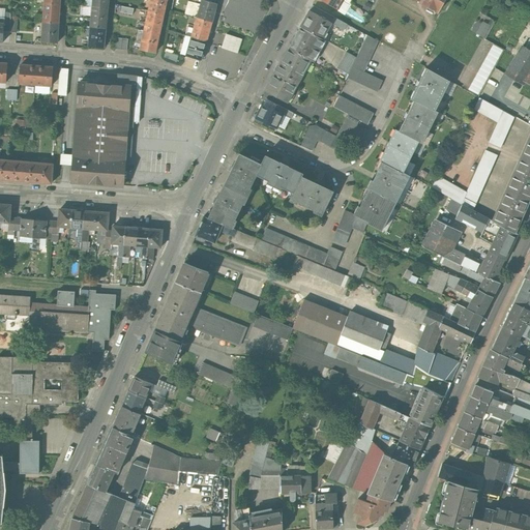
[(108,0),(92,0),(92,8),(108,9),(108,0)]
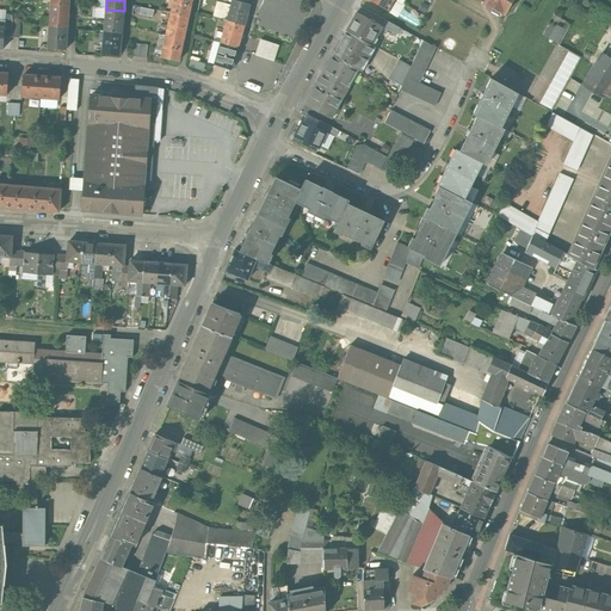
[(191,0),(172,0),(170,14),(187,18),(191,0)]
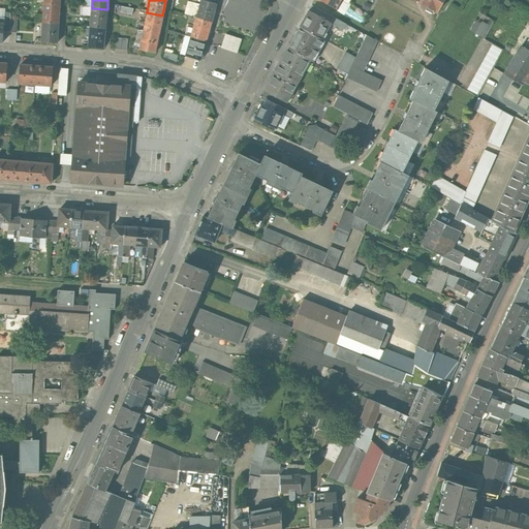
[(319,0),(337,10),(343,0),(319,0)]
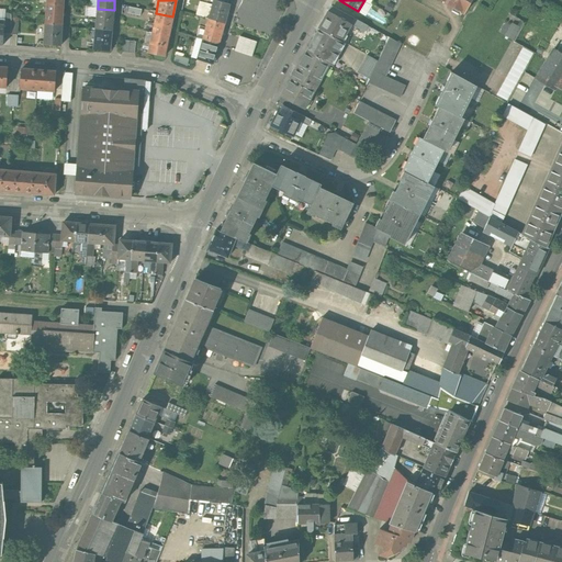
[(440,0),(448,4),(447,6),(452,9),(453,8),(463,13),(471,1),(471,0),(440,0)]
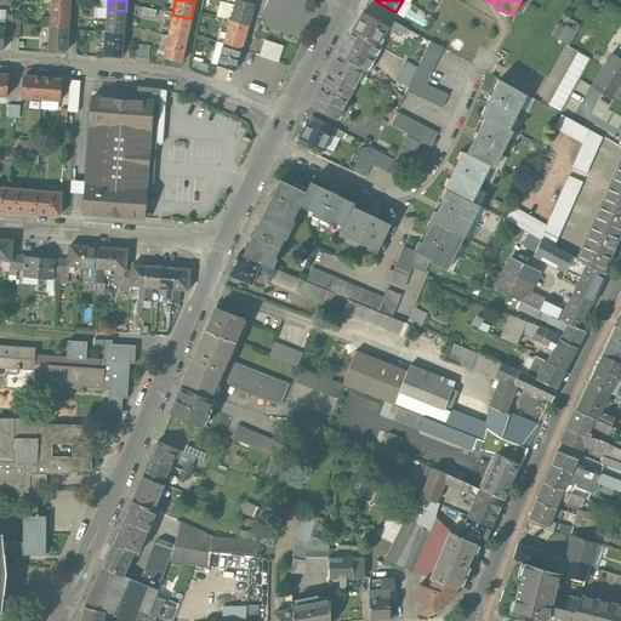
[(237,1),(235,1),(229,22),(248,28),(254,6),(251,5),(237,1)]
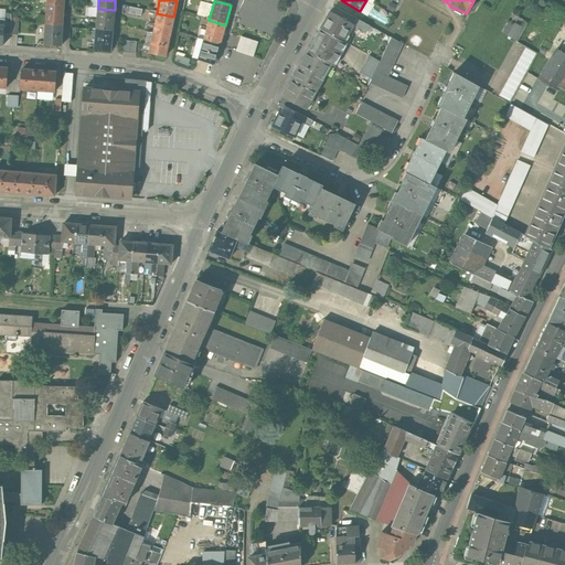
[(64,6),(46,4),(45,25),(62,27),(64,6)]
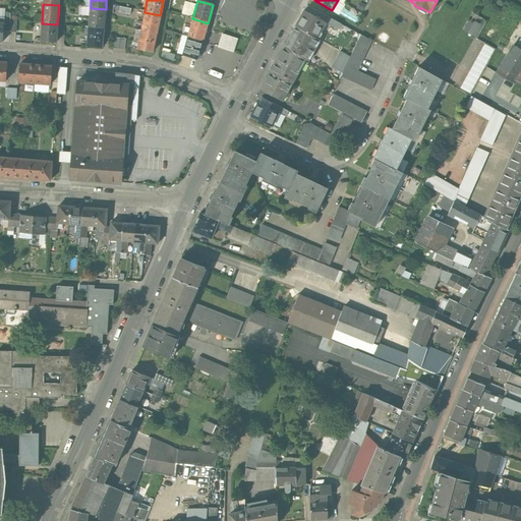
[(106,9),(91,8),(89,27),(104,29),(106,9)]
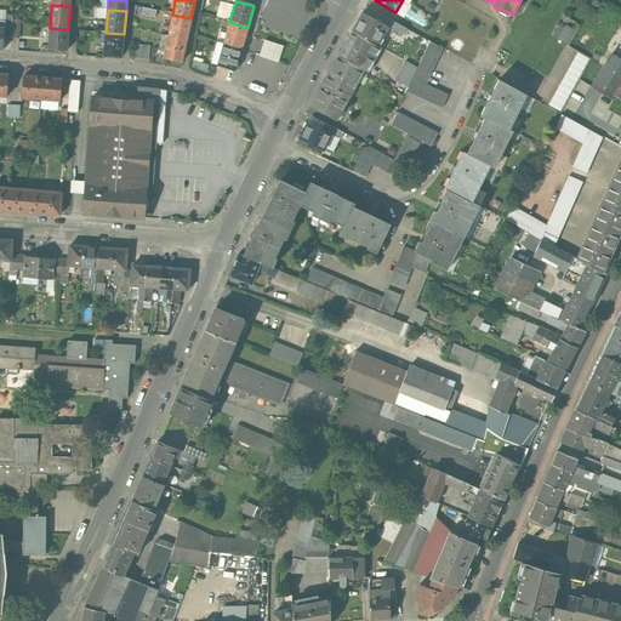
[(387,27),(363,13),(352,32),(377,46),(387,27)]
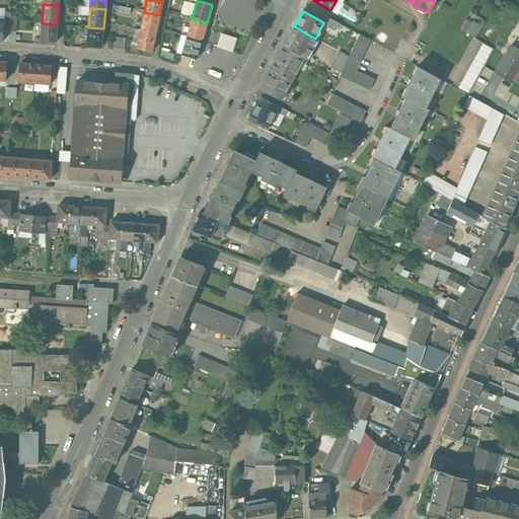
[(159,15),(144,12),(140,31),(155,34),(159,15)]
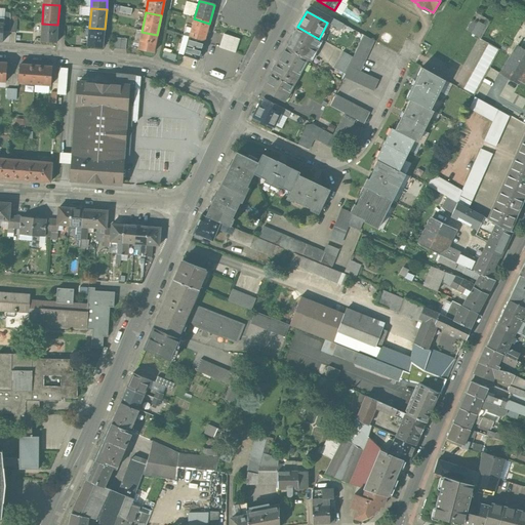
[(209,24),(194,18),(189,38),(203,42),(209,24)]
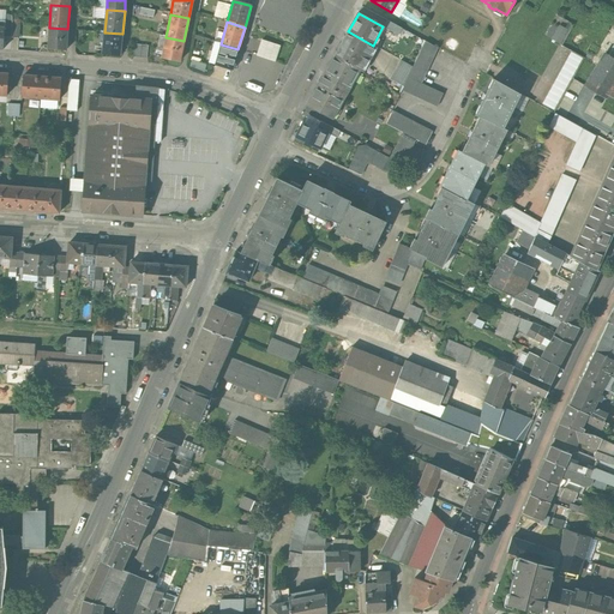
[(402,29),(390,22),(386,29),(398,36),(402,29)]
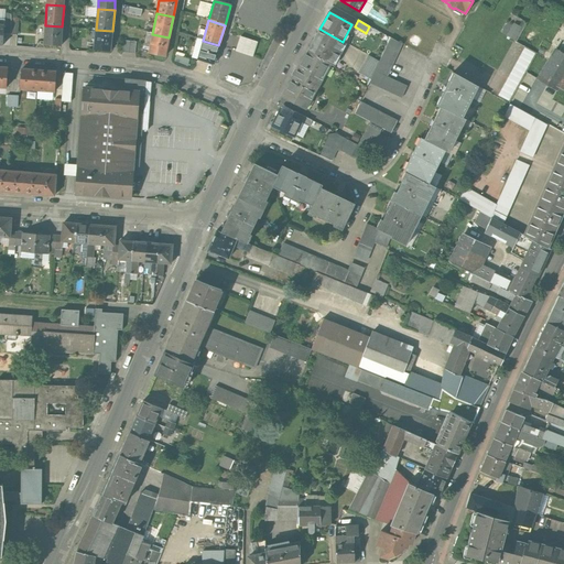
[(519,40),(524,25),(514,22),(509,36),(519,40)]
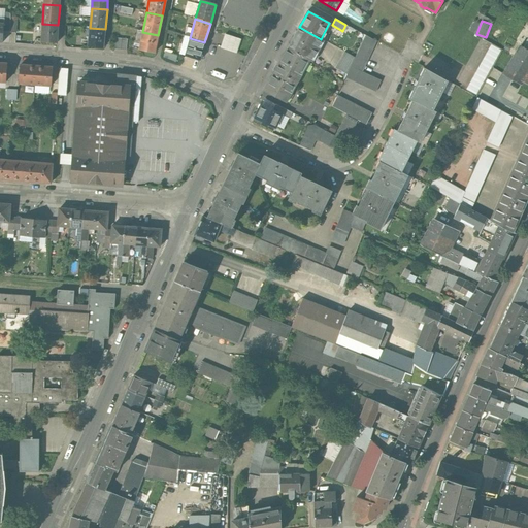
[(58,25),(42,24),(41,42),(57,43),(58,25)]
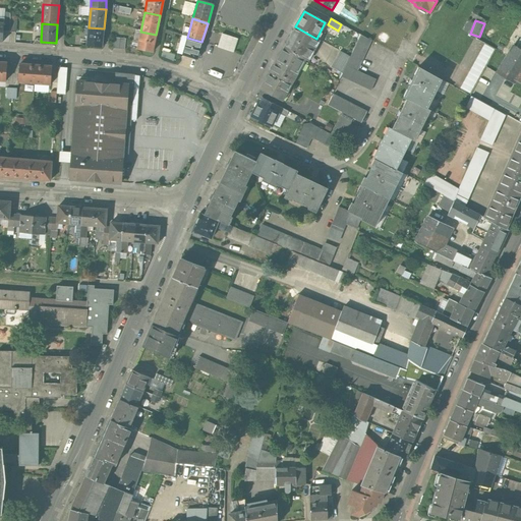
[(316,39),(295,26),(283,48),(284,49),(302,59),(306,61),(319,40),(316,39)]
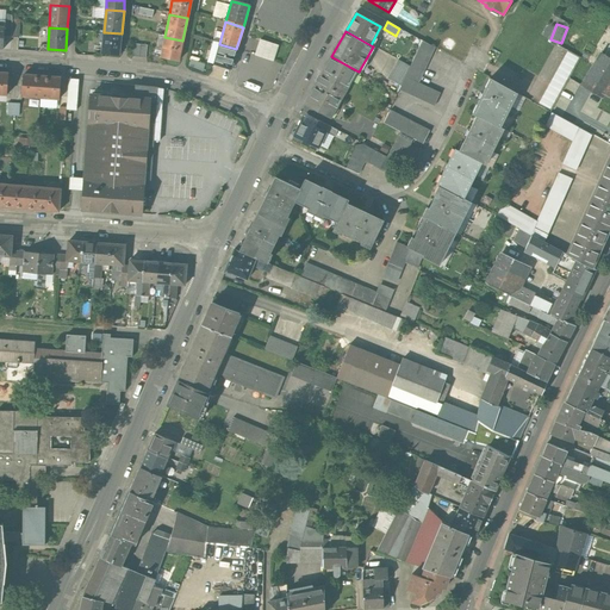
[(122,33),(104,32),(101,54),(119,56),(122,33)]
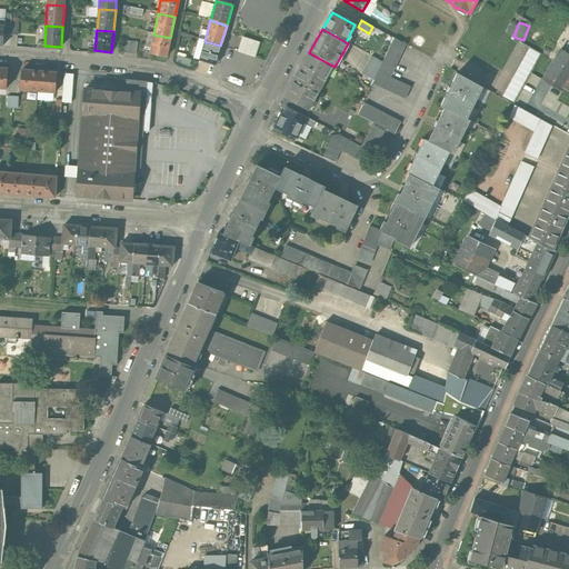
[(170,38),(153,35),(153,36),(151,35),(150,36),(148,35),(145,49),(150,50),(150,55),(167,58),(170,38)]
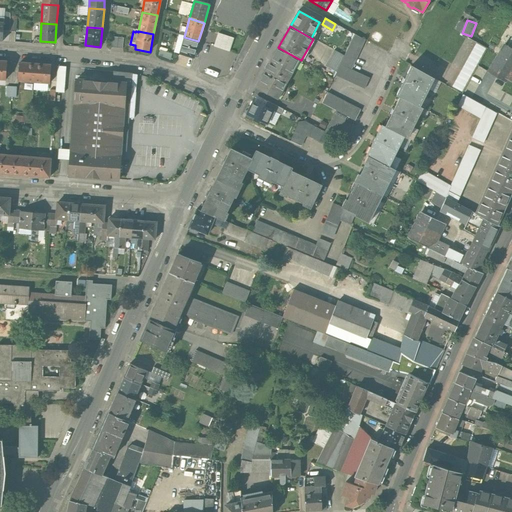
[(233,37),(218,32),(214,46),(229,51),(233,37)]
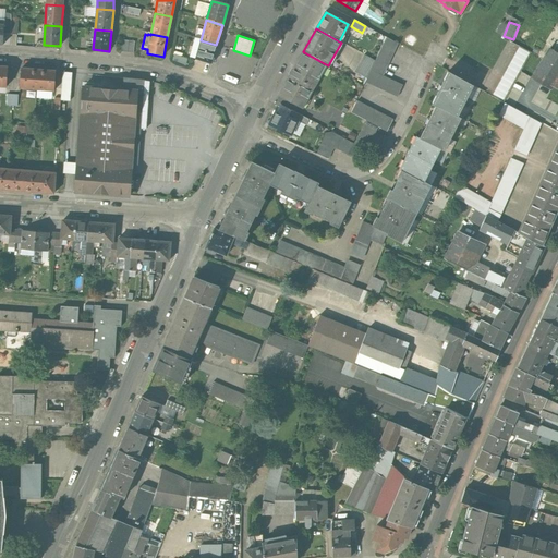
[(366,80),(365,82),(398,97),(403,86),(383,75),(397,43),(386,37),(375,61),(366,80)]
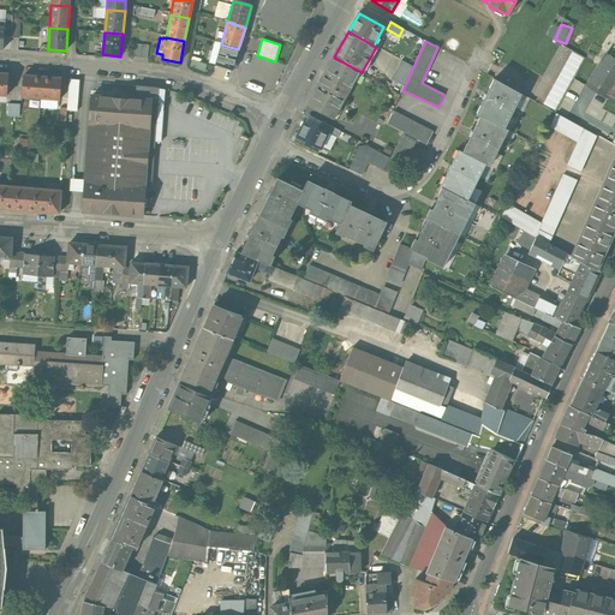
[(614,48),(604,41),(596,55),(602,60),(585,87),(603,97),(607,100),(609,95),(614,85),(614,48)]
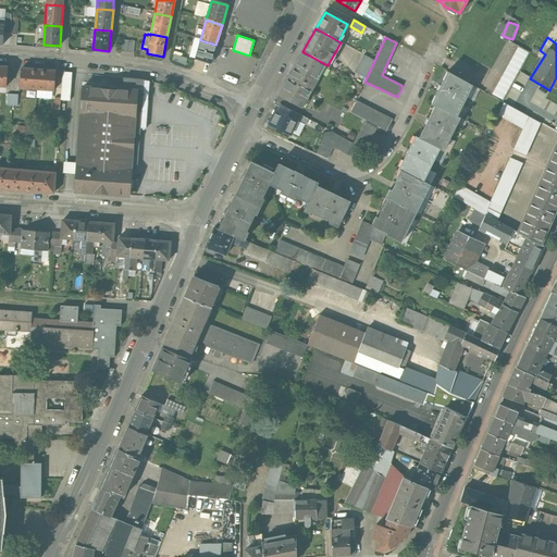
[(134,42),(122,40),(121,52),(132,54),(134,42)]
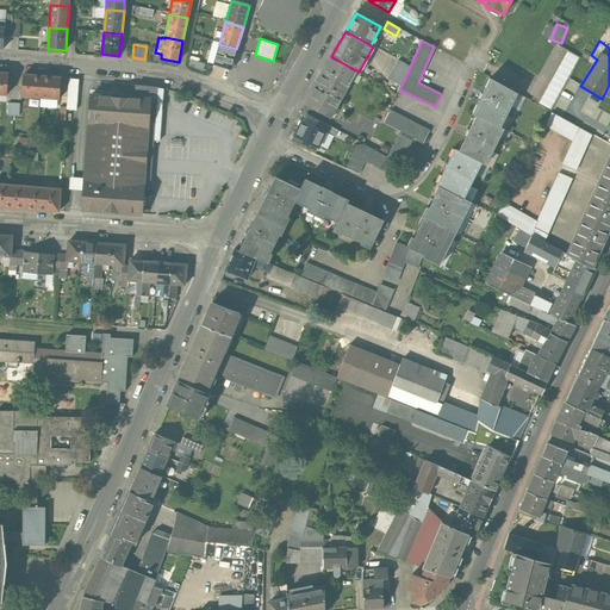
[(236,49),(219,44),(213,64),(231,69),(236,49)]
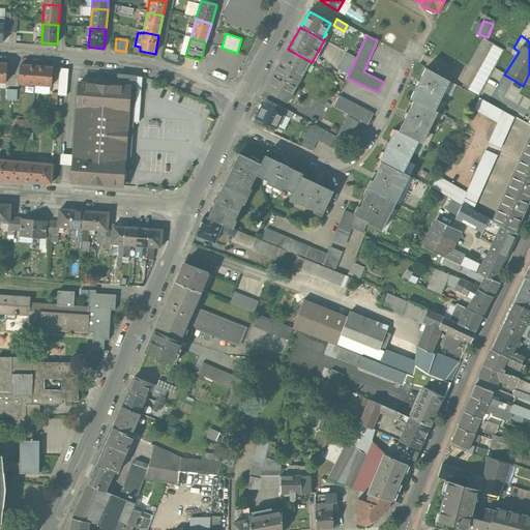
[(493,45),(468,90),(478,95),(503,51),(493,45)]
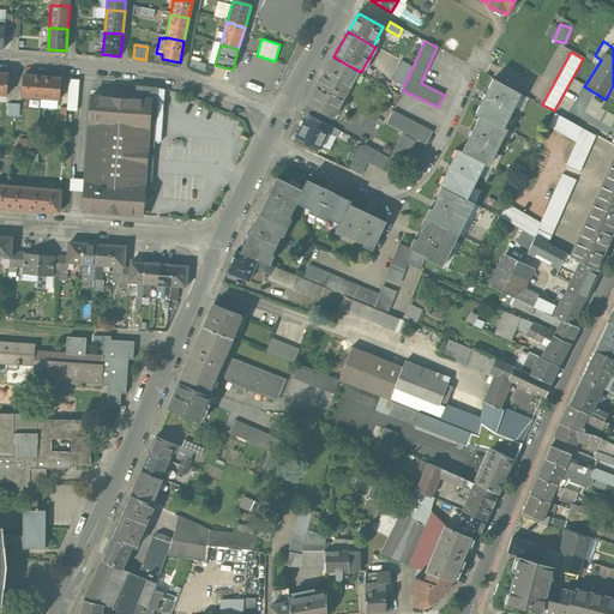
[(335,58),(307,106),(329,118),(356,70),(335,58)]
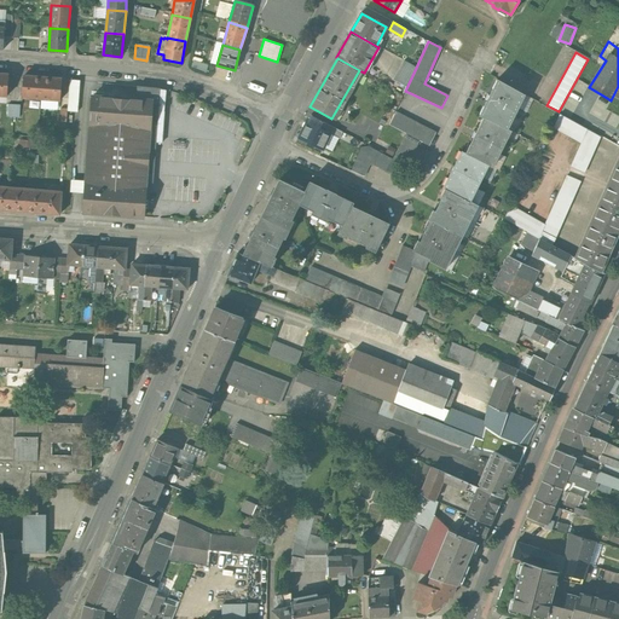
[(404,62),(393,81),(406,88),(416,68),(404,62)]
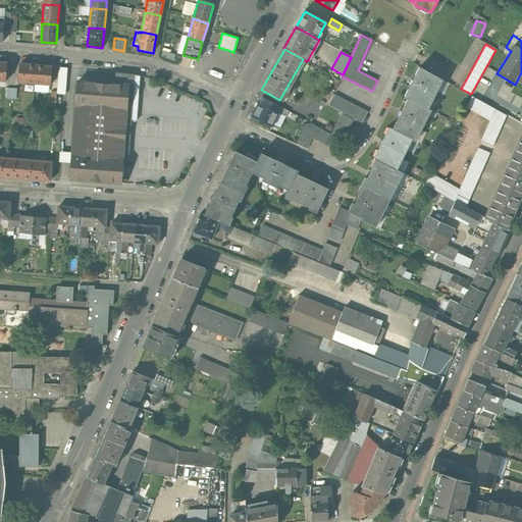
[(36,66),(19,65),(18,84),(34,85),(36,66)]
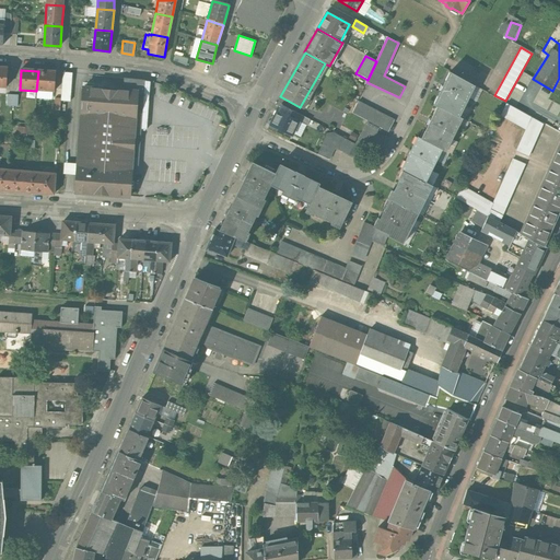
[(56,72),(38,71),(36,91),(54,92),(56,72)]
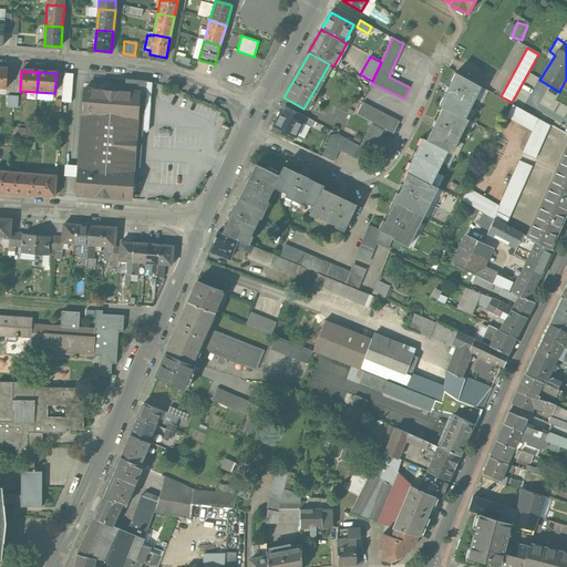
[(74,101),(74,72),(65,72),(64,101),(74,101)]
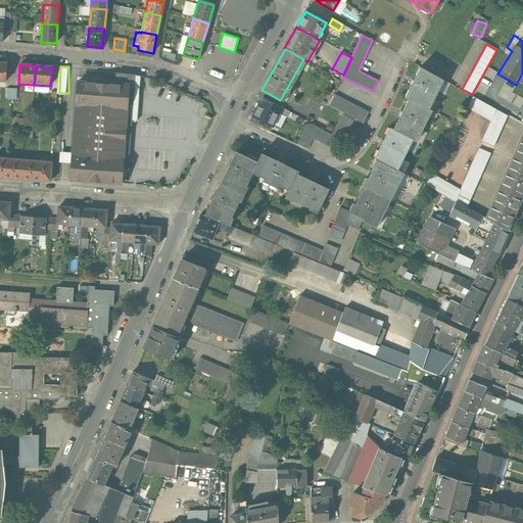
[(443,80),(421,67),(406,98),(409,99),(428,109),(443,80)]
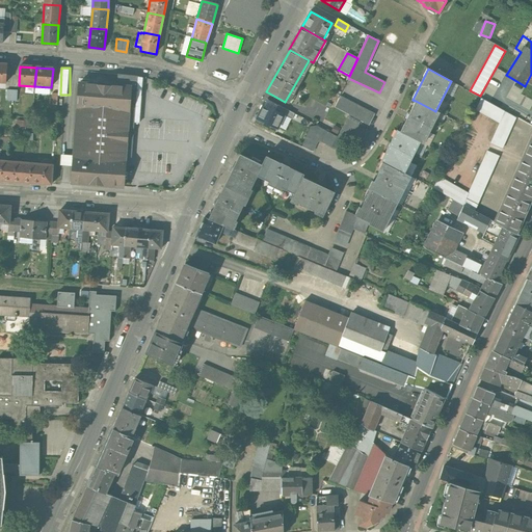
[(116,87),(86,84),(86,83),(81,82),(81,84),(79,84),(71,184),(123,187),(128,123),(139,124),(142,81),(132,77),(117,77),(116,87)]
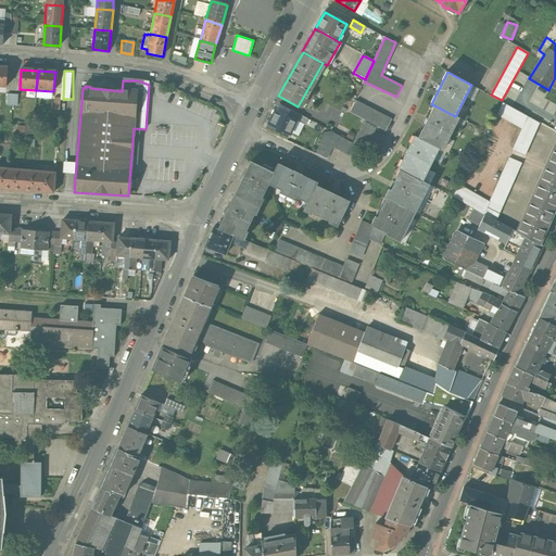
[(386,117),(355,101),(350,112),(365,121),(376,126),(379,128),(386,117)]
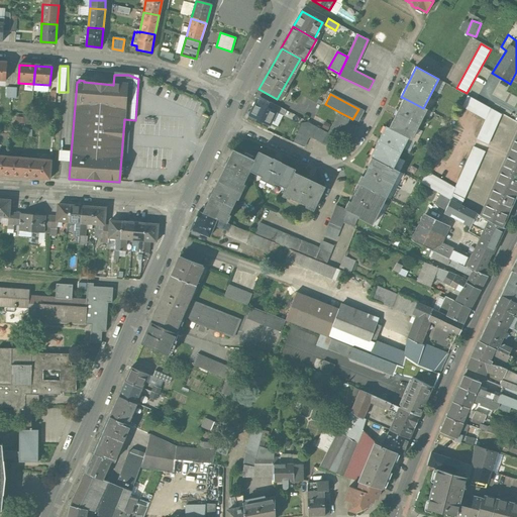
[(423,108),(404,98),(389,128),(407,137),(411,139),(426,110),(423,108)]
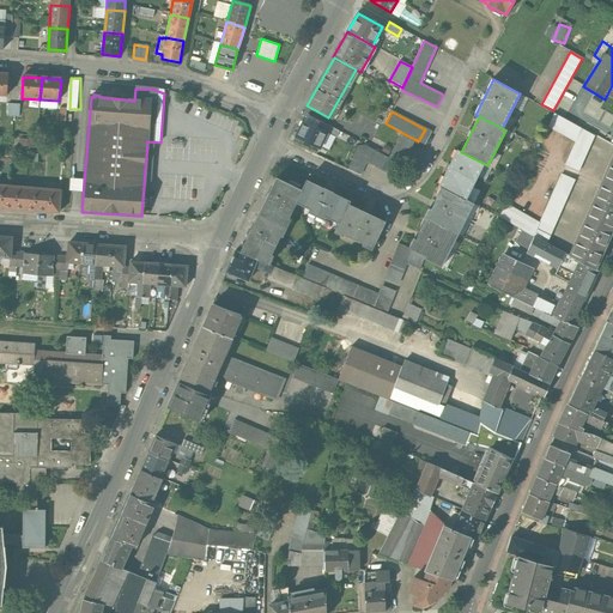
[(327,133),(303,122),(296,137),(320,149),(327,133)]
